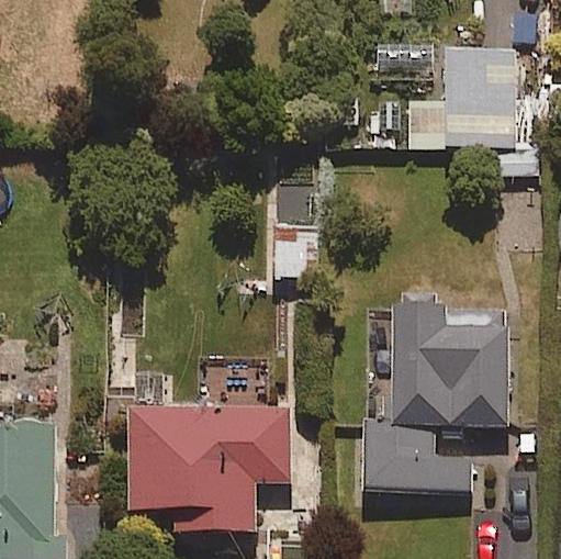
[(515,48),(447,49),(448,99),(407,100),(408,149),(517,146),(515,48)]
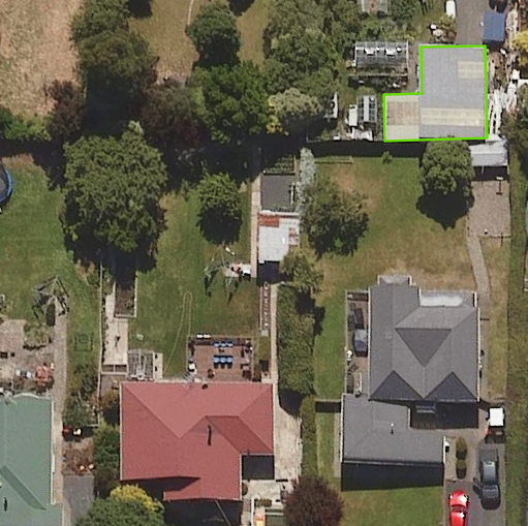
[(301,258),(301,212),(255,212),(255,258),(301,258)]
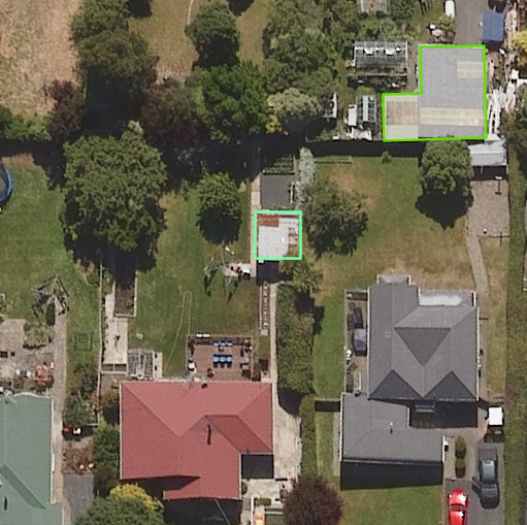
[(419,282),(367,284),(369,350),(356,350),(357,392),(340,393),(342,465),(443,461),(442,429),(408,430),(408,412),(436,411),(436,402),(481,400),(478,306),(461,306),(461,294),(419,296),(419,282)]
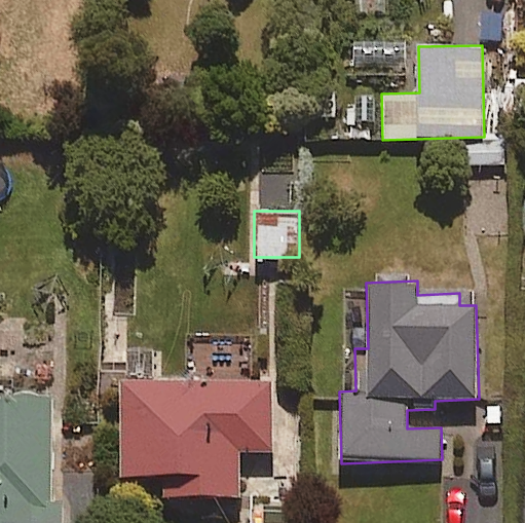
[(270,380),(118,382),(120,476),(163,475),(164,497),(240,496),(239,448),(271,448),(270,380)]
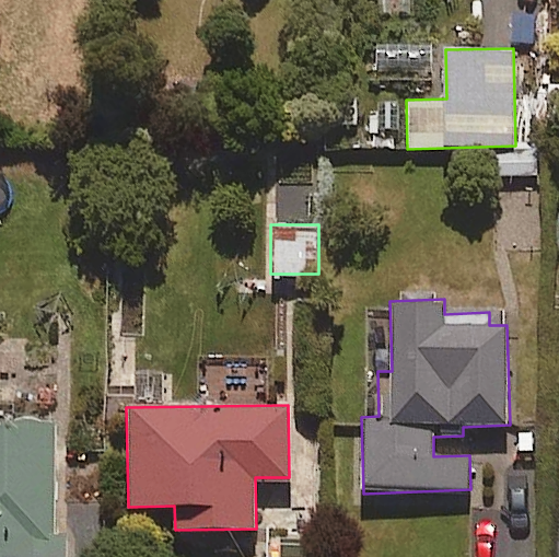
[(65,556),(65,532),(54,533),(53,425),(0,425),(0,556),(65,556)]
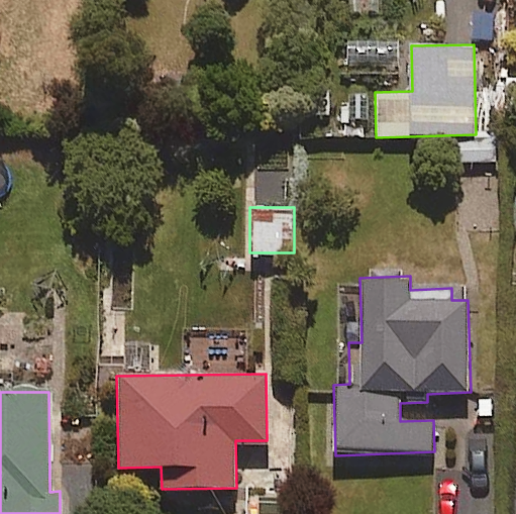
All buildings are outlined.
